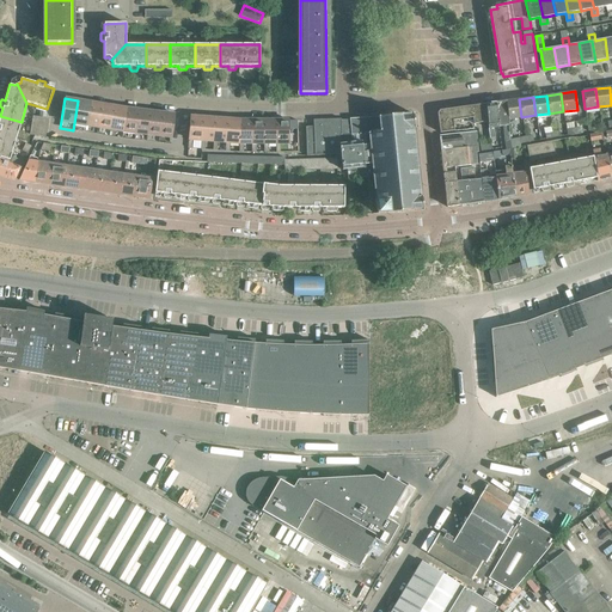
[(519,99),(505,101),(507,118),(521,117),(519,99)]
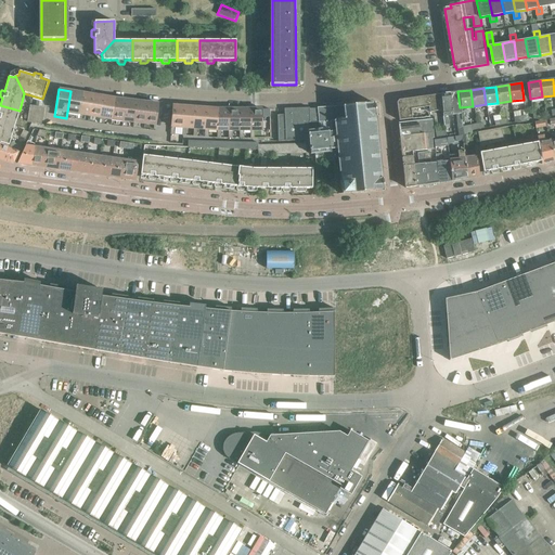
[(77,119),(78,114),(81,93),(71,91),(67,112),(66,118),(77,119)]
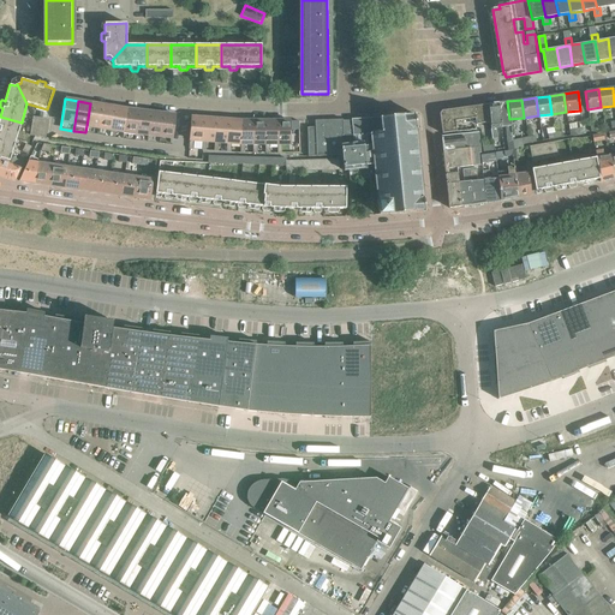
[(512,138),(509,119),(507,101),(497,103),(500,127),(505,126),(506,139),(512,138)]
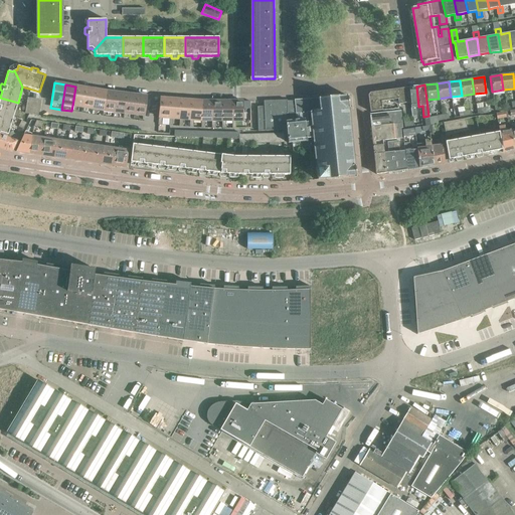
[(81,113),(82,107),(86,88),(75,87),(72,106),(71,111),(81,113)]
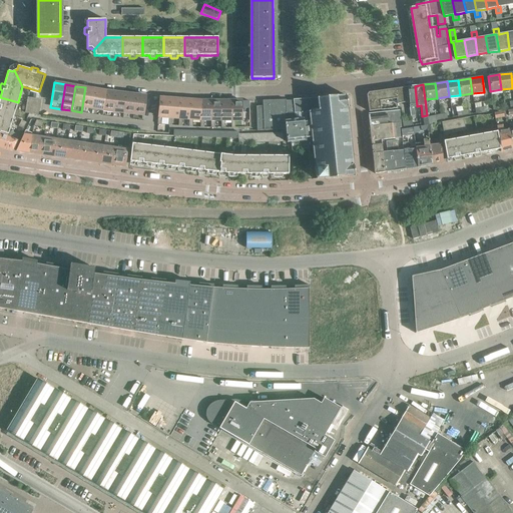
[(415,86),(407,87),(409,102),(411,116),(416,115),(414,106),(417,106),(415,86)]
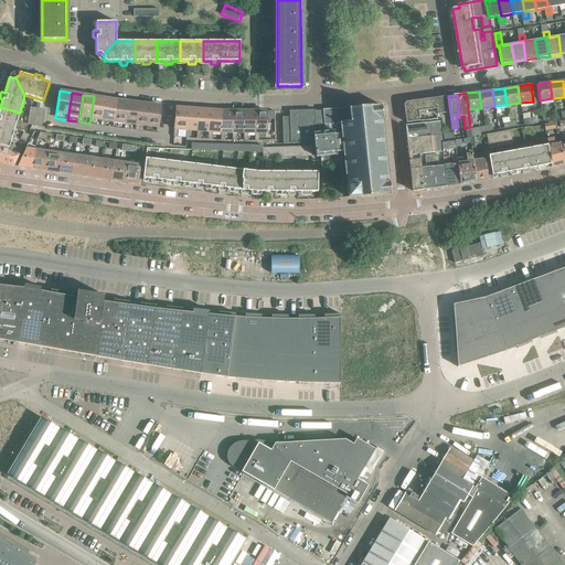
[(100,126),(102,119),(105,98),(94,96),(91,117),(89,124),(100,126)]
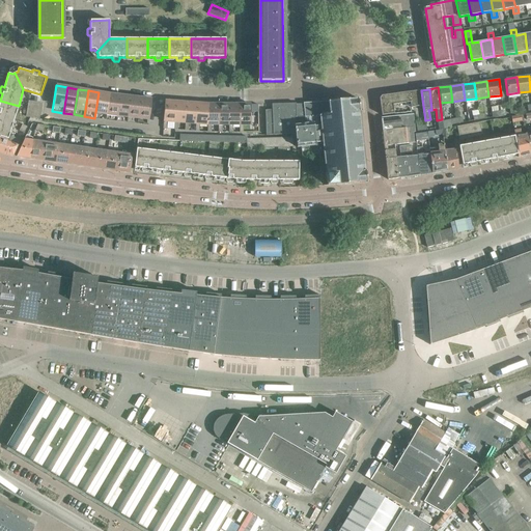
[(409,91),(410,102),(411,107),(423,106),(421,90),(409,91)]
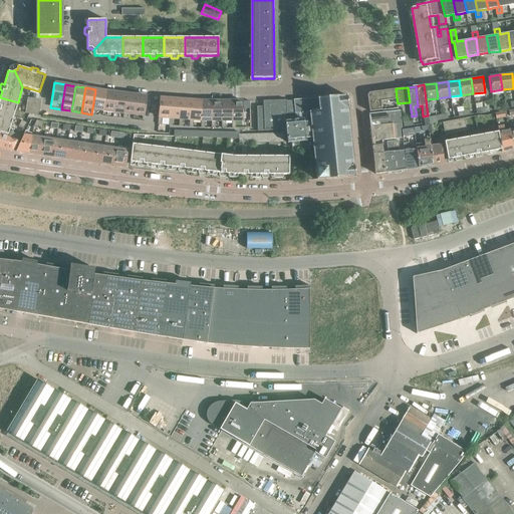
[(379,101),(397,98),(396,88),(368,92),(366,94),(368,111),(380,109),(379,101)]
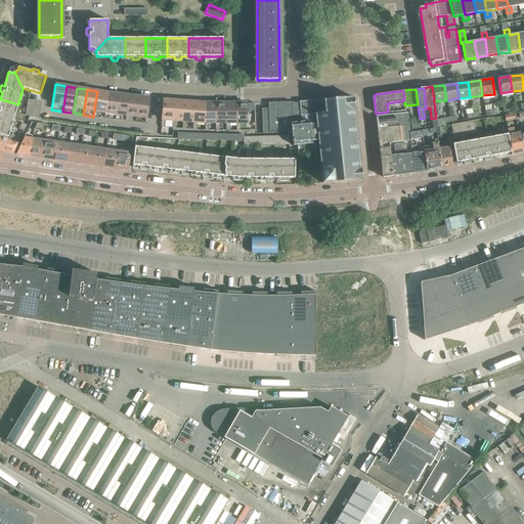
[(104,113),(107,93),(97,91),(94,111),(93,117),(103,118),(104,113)]
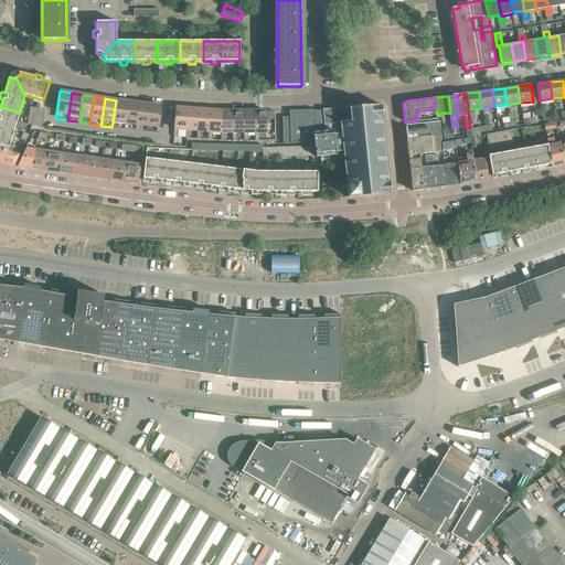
[(127,102),(116,100),(113,121),(114,121),(113,128),(124,129),(127,102)]
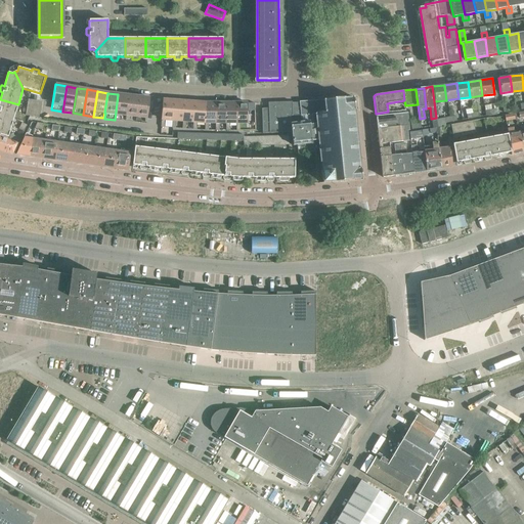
[(118,94),(115,120),(125,121),(128,95),(118,94)]
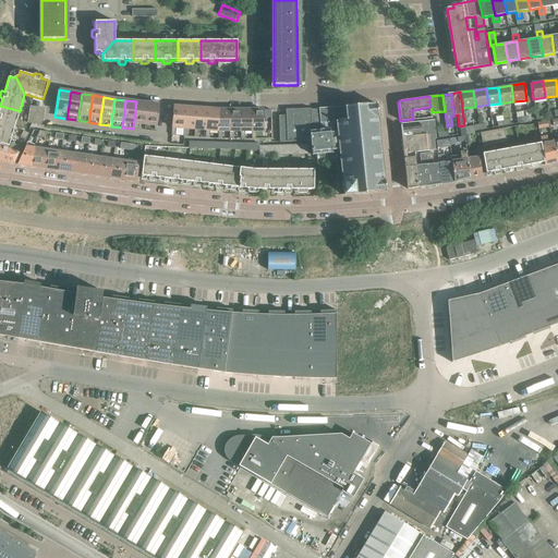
[(144,130),(145,123),(147,102),(136,101),(133,129),(144,130)]
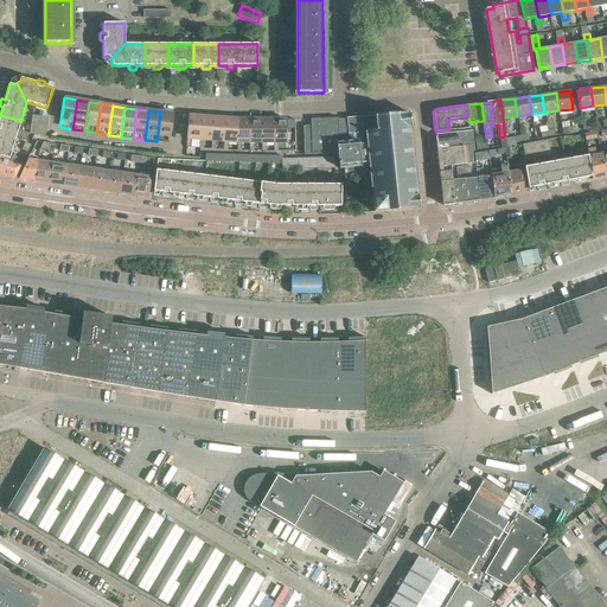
[(171,136),(173,114),(160,112),(158,134),(157,141),(170,144),(170,136),(171,136)]
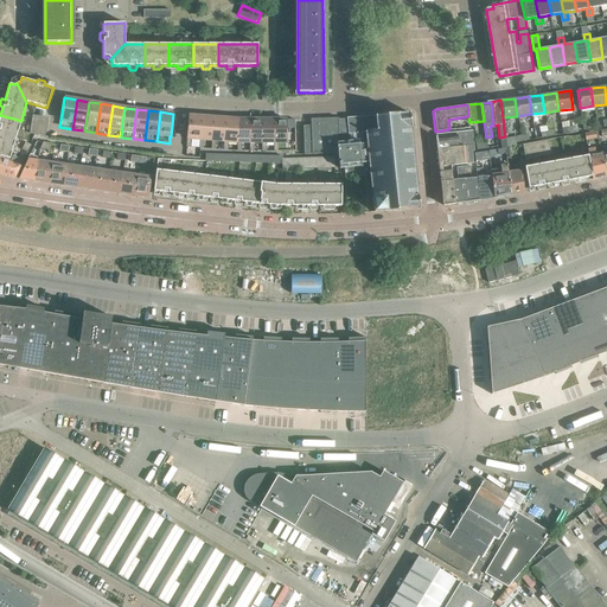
[(346,117),(346,119),(347,134),(349,134),(365,132),(369,163),(369,172),(369,174),(370,174),(371,185),(370,185),(371,187),(372,199),(372,202),(374,212),(420,209),(419,197),(419,193),(417,183),(417,180),(416,170),(416,167),(415,167),(414,155),(415,155),(415,153),(414,153),(413,142),(414,142),(414,140),(413,140),(411,128),(413,128),(411,126),(410,113),(398,114),(398,113),(366,116),(346,117)]
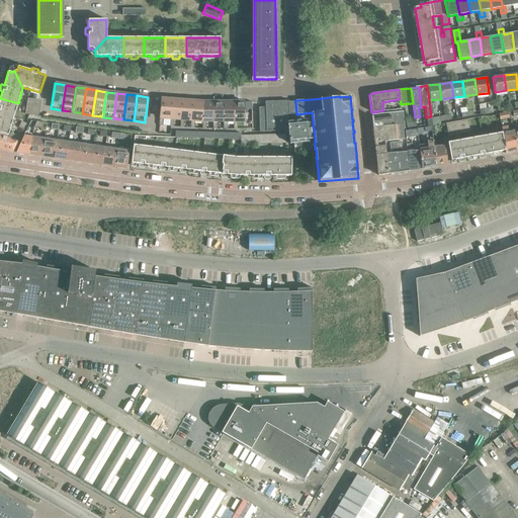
[(0,135),(7,138),(18,103),(0,98),(0,135)]
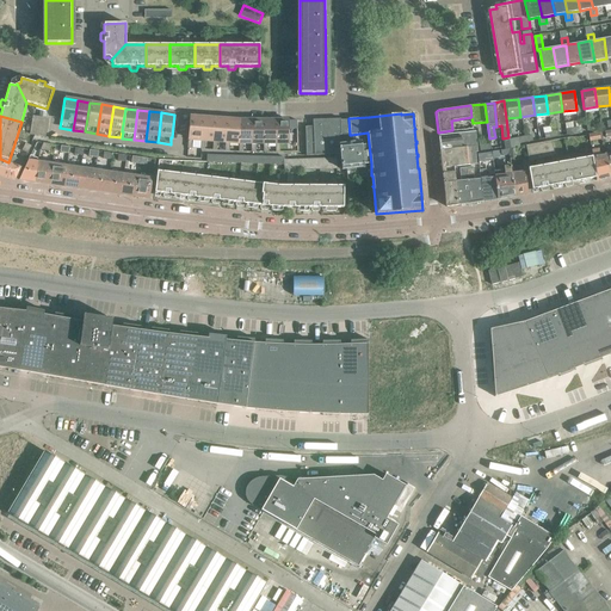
[(48,118),(45,118),(38,117),(32,116),(30,135),(45,137),(48,118)]
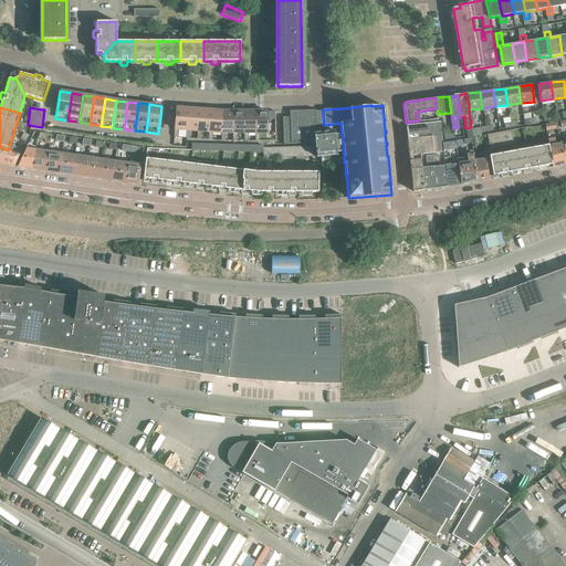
[(178,129),(186,129),(188,108),(176,107),(174,137),(178,137),(178,129)]
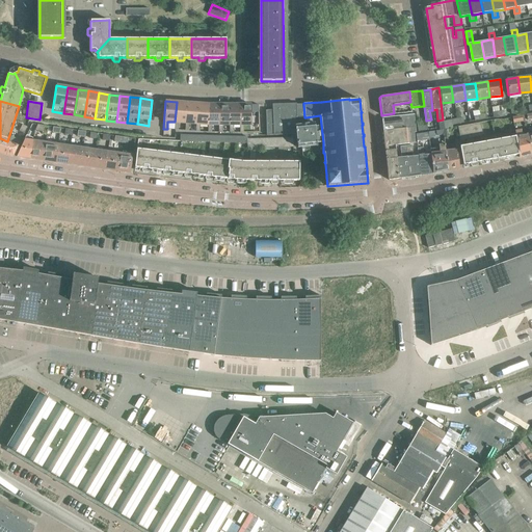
[(187,103),(177,102),(175,122),(174,130),(178,130),(179,123),(185,123),(187,103)]
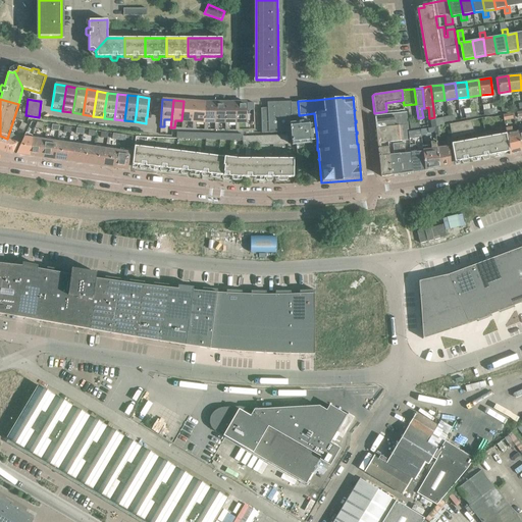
[(193,121),(194,102),(184,101),(181,120),(181,127),(185,128),(186,120),(192,121),(193,121)]
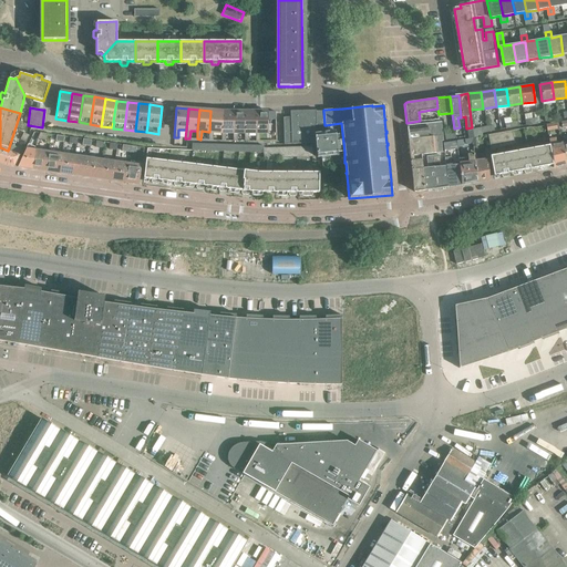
[(284,144),(316,143),(315,133),(316,133),(315,126),(325,125),(323,111),(316,112),(316,110),(289,111),(290,116),(282,117),(284,144)]
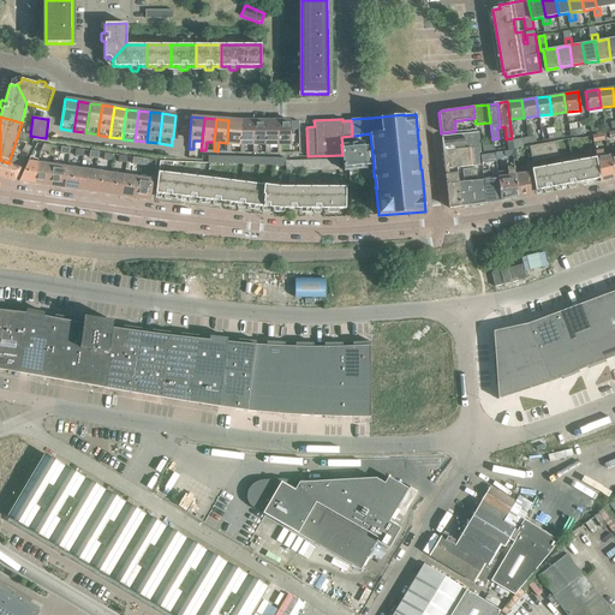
[(240,120),(228,120),(227,143),(226,143),(226,151),(231,151),(231,143),(239,144),(240,120)]
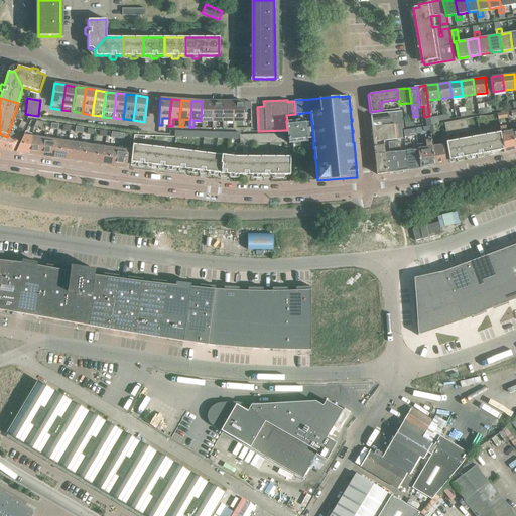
[(212,101),(202,101),(201,121),(202,121),(202,128),(206,128),(206,121),(212,121),(212,101)]
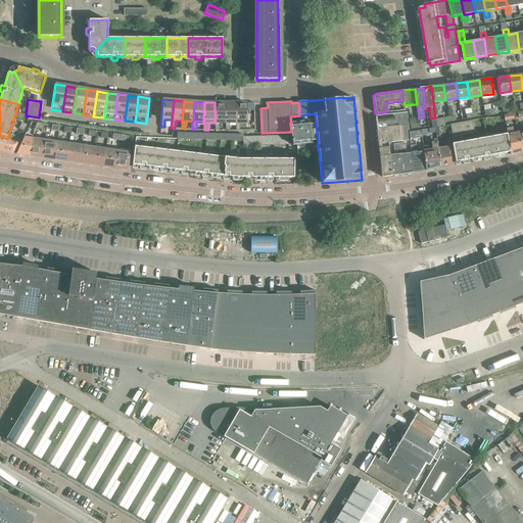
[(219,123),(225,123),(225,102),(215,102),(215,123),(215,130),(219,130),(219,123)]
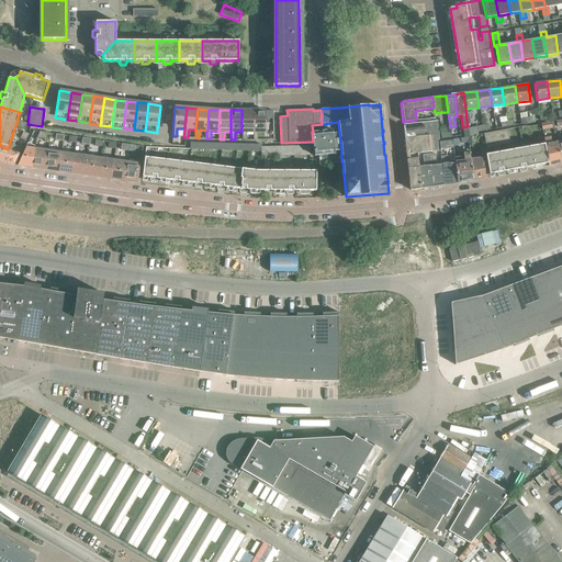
[(254,111),(242,110),(242,132),(242,139),(246,139),(246,132),(254,132),(254,111)]
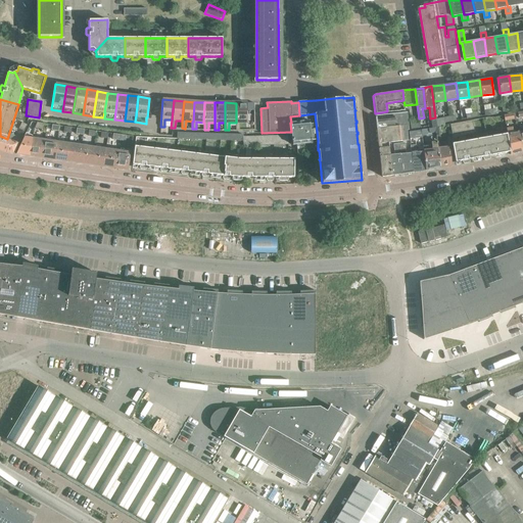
[(246,123),(246,103),(236,103),(236,123),(236,130),(239,130),(239,123),(246,123)]
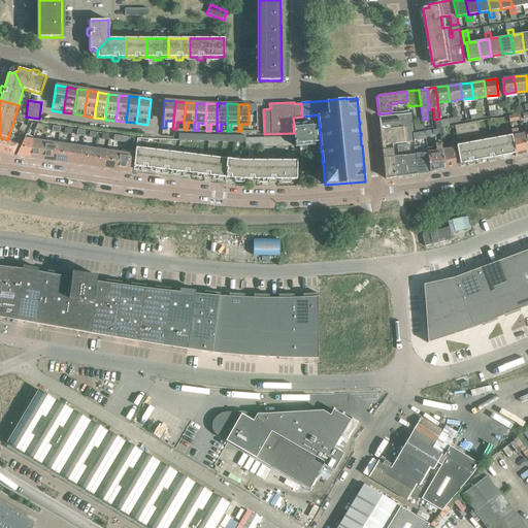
[(410,112),(378,117),(380,129),(413,125),(410,112)]
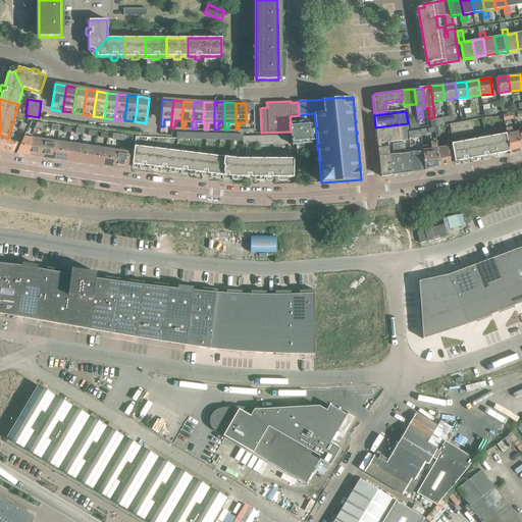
[(290,122),(291,132),(292,145),(311,143),(311,141),(317,140),(314,113),(300,115),(301,122),(291,122),(290,122)]
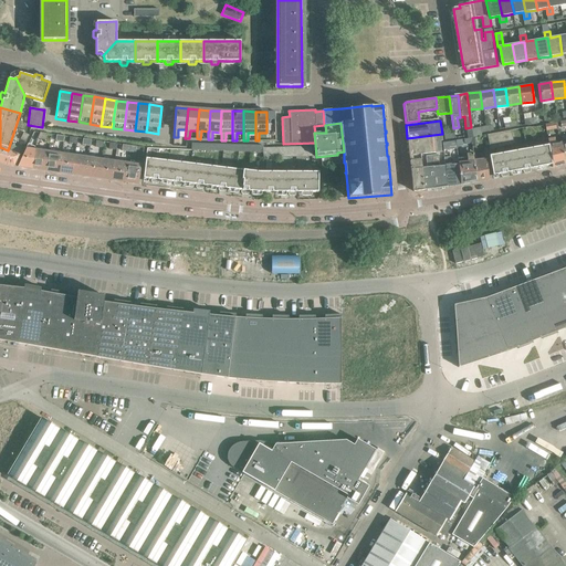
[(485,126),(479,127),(472,128),(473,137),(480,135),(480,133),(486,132),(485,126)]
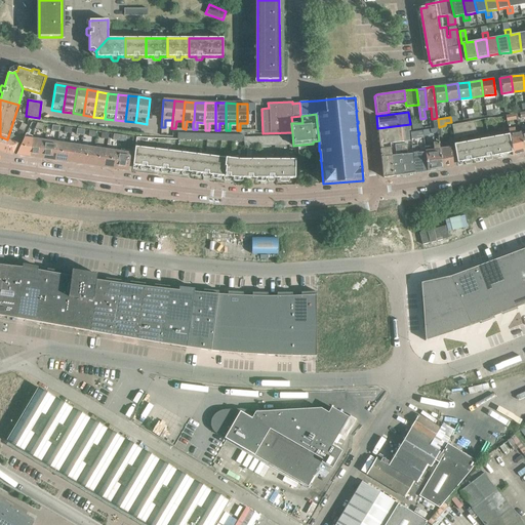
[(476,130),(475,121),(452,125),(453,134),(476,130)]
